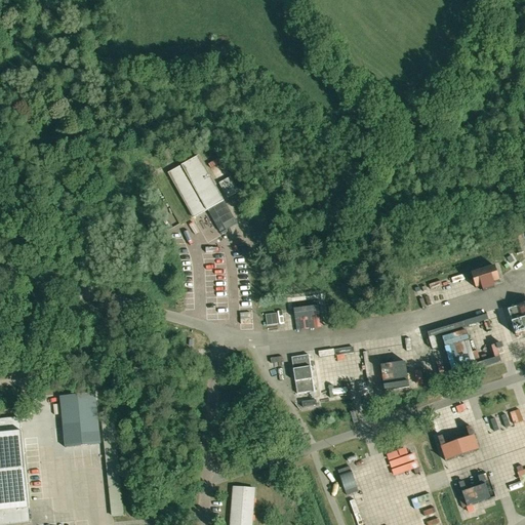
[(15,10),(0,23),(0,27),(17,12),(15,10)]
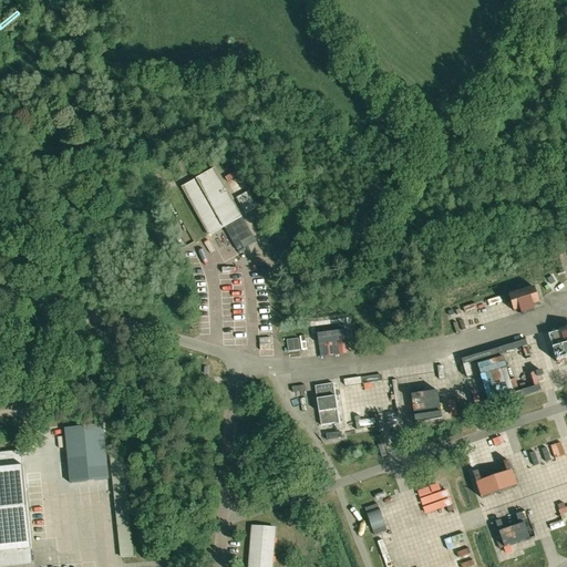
[(54,85),(7,123),(9,126),(57,88),(54,85)]
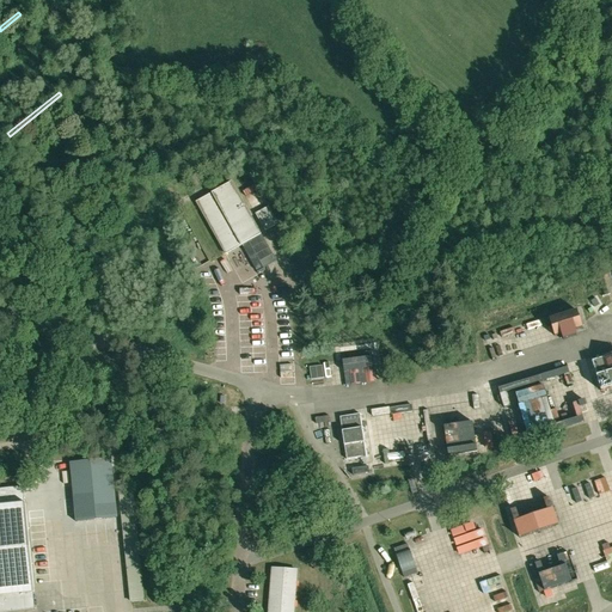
[(232,183),(196,202),(226,254),(238,248),(239,246),(242,245),(243,244),(257,270),(263,268),(275,261),(261,234),(232,183)]
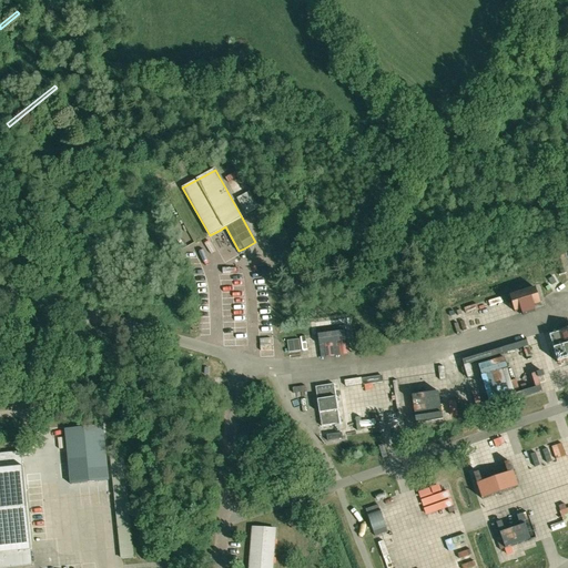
[(244,194),(237,199),(246,214),(259,208),(253,200),(249,202),(244,194)]
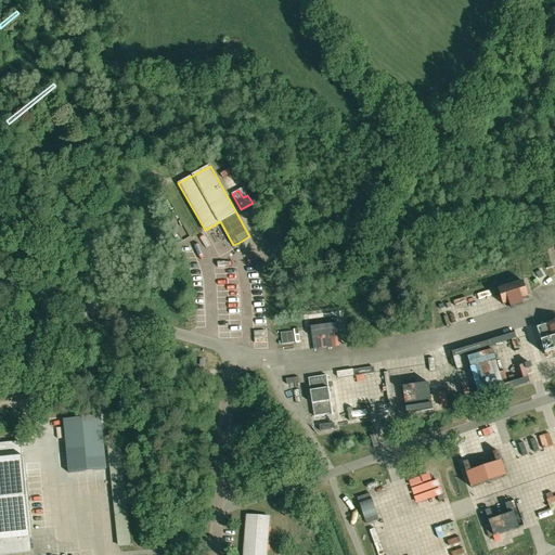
[(495,291),(500,306),(503,305),(505,311),(517,307),(516,300),(527,298),(521,282),(495,291)]
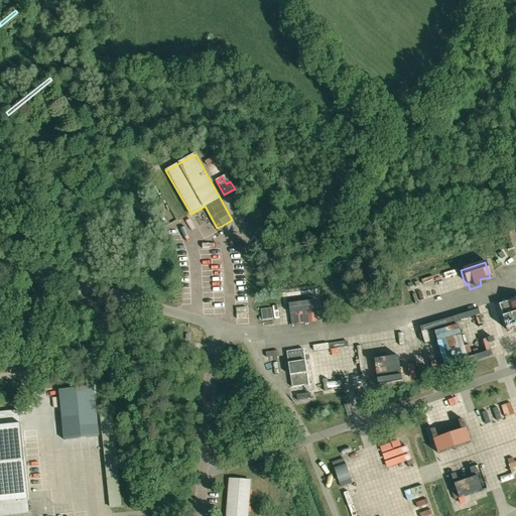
[(454,270),(442,274),(443,279),(456,275),(454,270)]
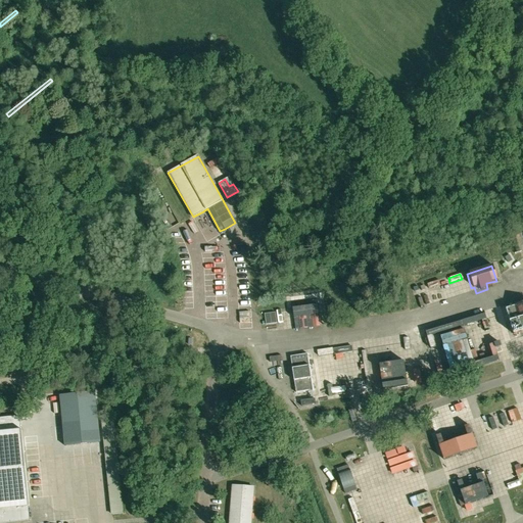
[(428,290),(422,292),(426,305),(432,303),(428,290)]
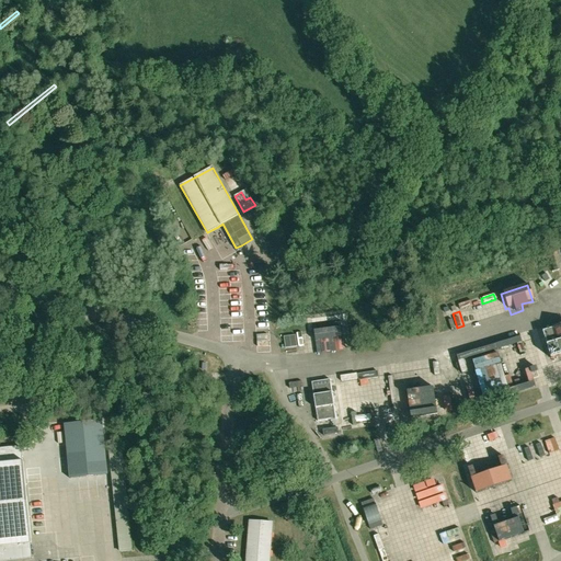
[(333,351),(338,351),(335,339),(342,338),(340,325),(313,330),(316,342),(320,341),(322,353),(328,352),(325,341),(331,340),(333,351)]
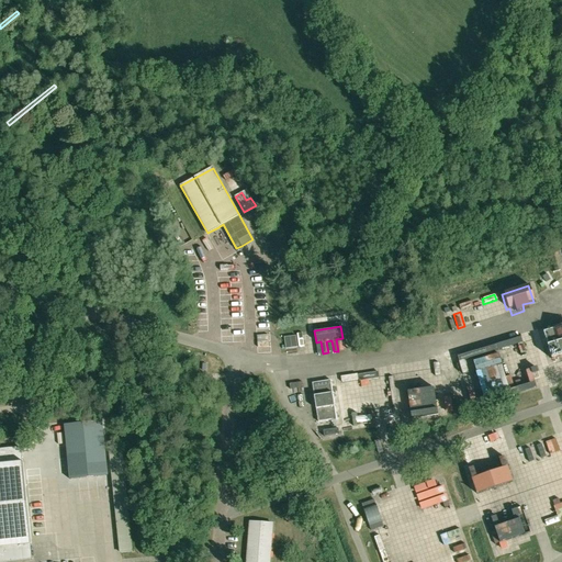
[(561,326),(543,333),(552,359),(561,356),(561,326)]
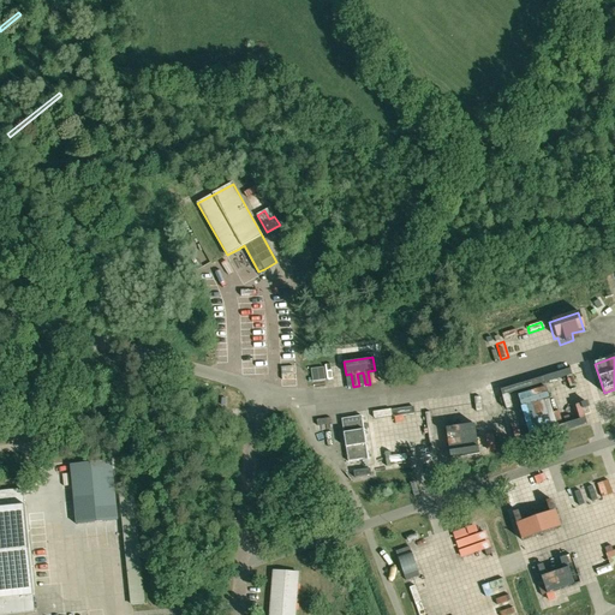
[(572,369),(496,392),(499,399),(503,413),(509,412),(505,398),(568,378),(572,389),(578,387),(572,369)]
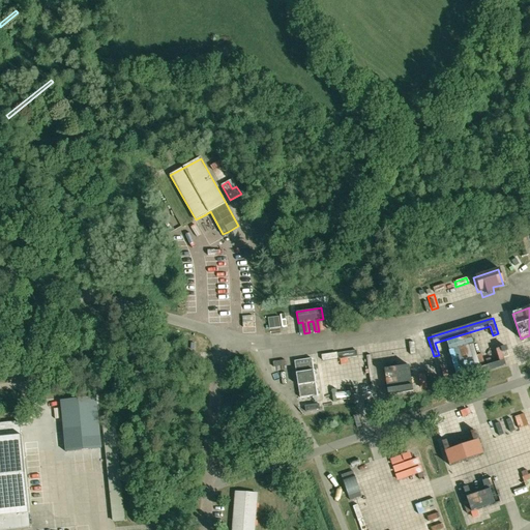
[(469,334),(440,344),(448,373),(467,366),(477,363),(473,351),(469,334)]
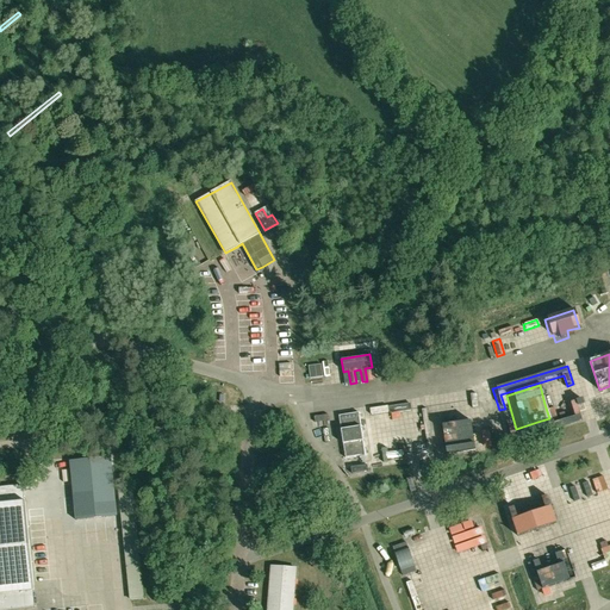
[(509,421),(504,422),(509,439),(583,416),(582,409),(577,394),(571,397),(576,410),(561,415),(555,417),(549,418),(543,421),(537,422),(516,429),(512,430),(509,421)]
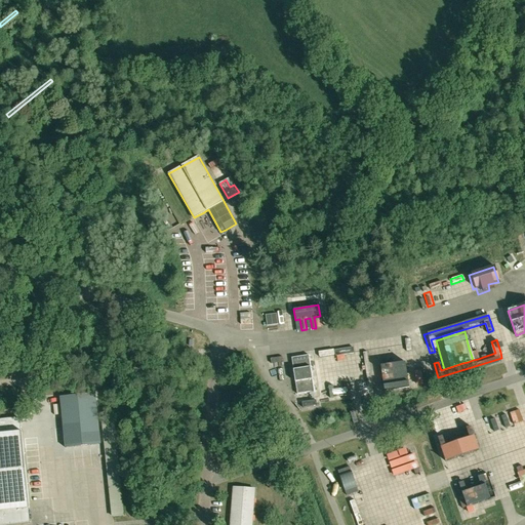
[(474,347),(469,348),(473,360),(478,359),(476,354),(474,347)]
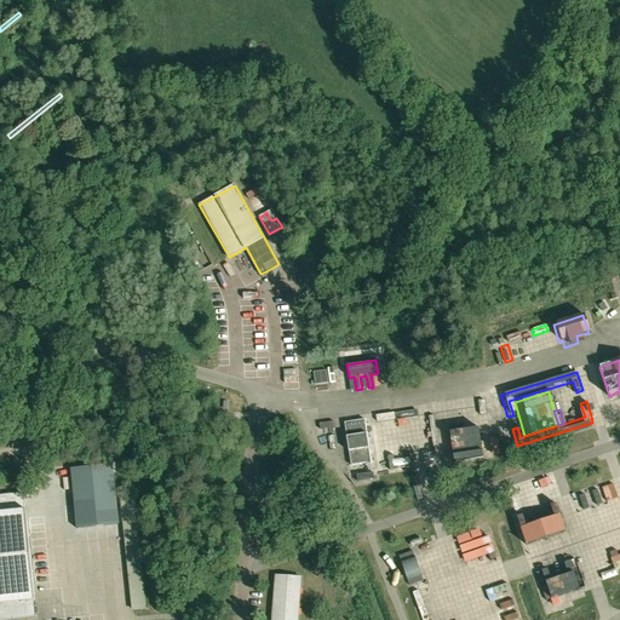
[(415,411),(394,415),(395,423),(417,419),(415,411)]
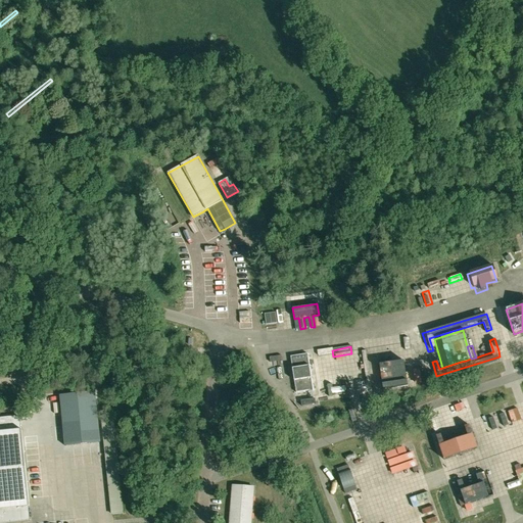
[(307,353),(290,357),(296,393),(314,390),(307,353)]
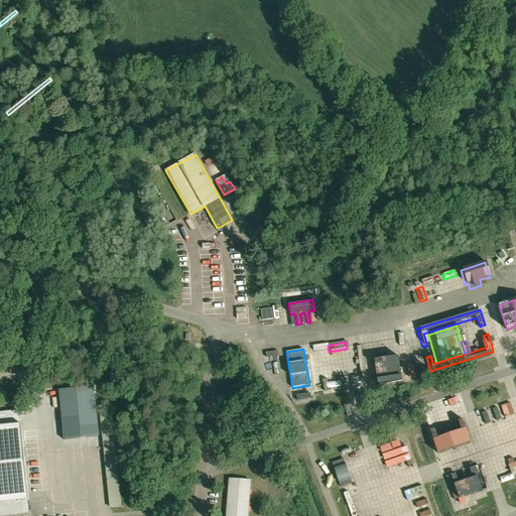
[(376,386),(399,382),(395,357),(372,361),(376,386)]
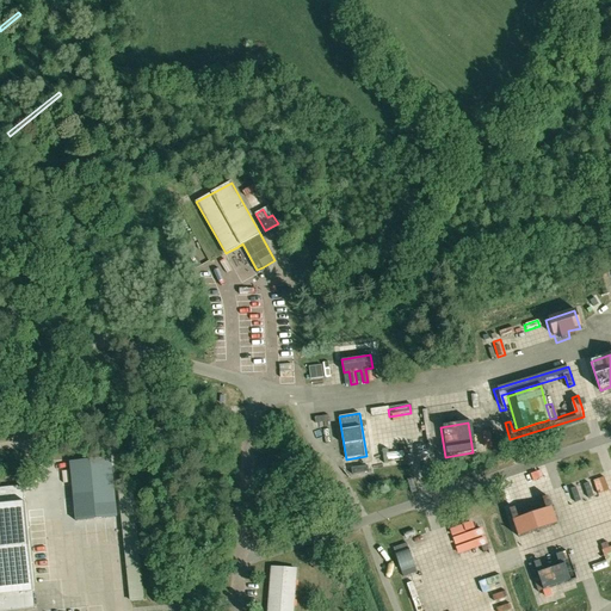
[(111,457),(71,462),(76,522),(117,517),(111,457)]
